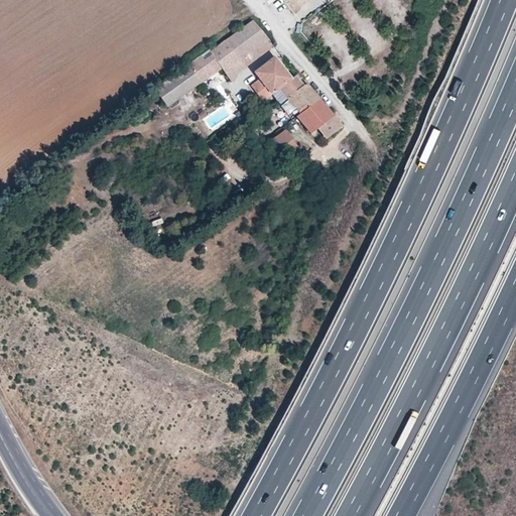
[(273,45),(253,20),(211,52),(209,52),(220,68),(230,83),(233,81),(237,72),(273,45)]
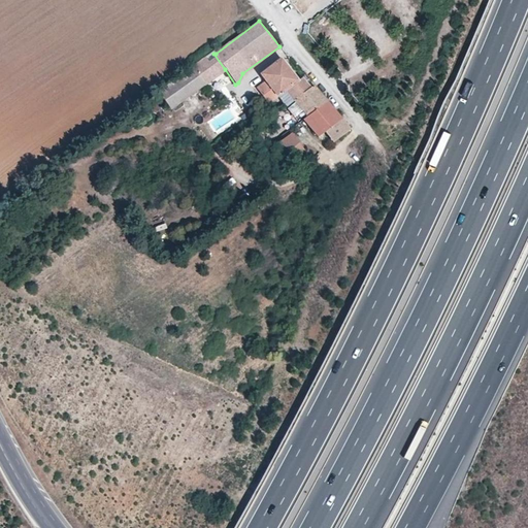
[(216,54),(213,52),(191,67),(192,68),(203,85),(225,69),(213,54),(216,54)]
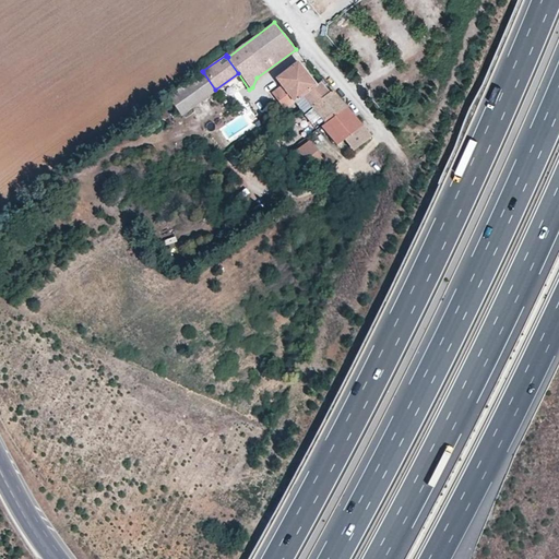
[(324,83),(322,80),(319,82),(317,80),(313,82),(298,62),(276,79),(282,86),(272,94),(284,110),(295,102),(304,111),(311,107),(328,93),(321,86),(324,83)]
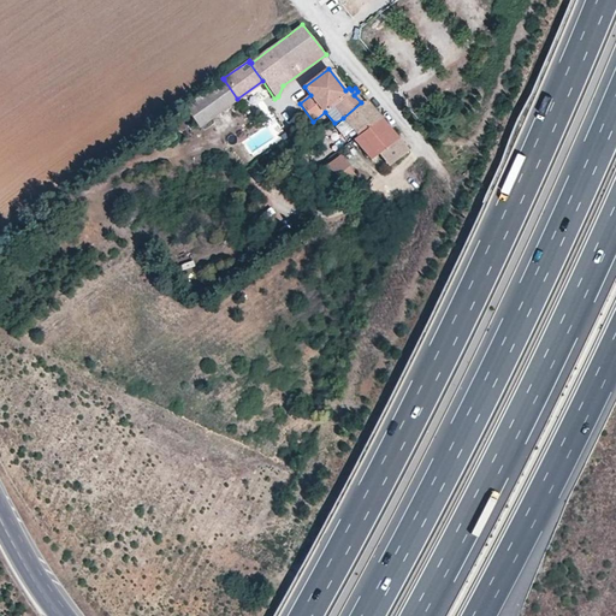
[(200,126),(237,99),(224,80),(185,107),(200,126)]
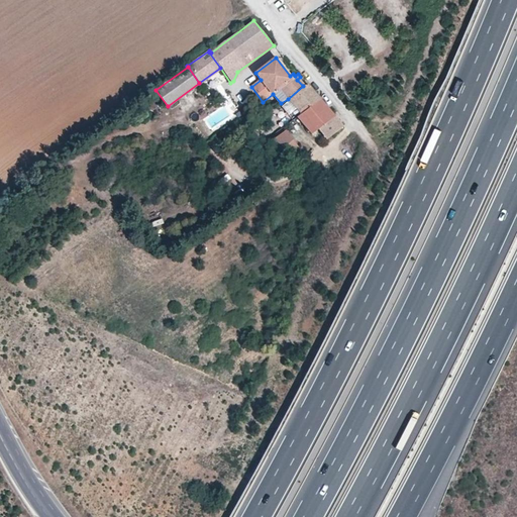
[(306,84),(303,86),(288,99),(301,114),(297,117),(312,134),(319,128),(327,138),(342,127),(306,84)]
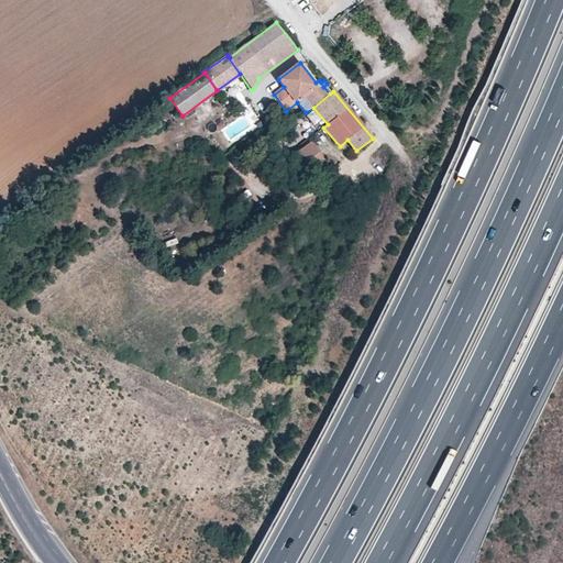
[(313,142),(312,140),(310,136),(289,152),(293,156),(311,143),(313,142)]
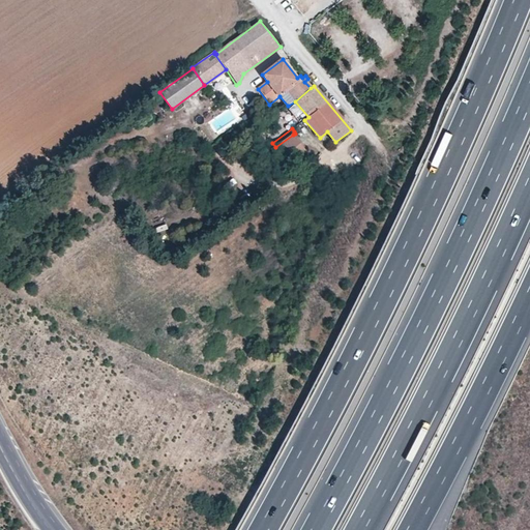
[(293,135),(275,147),(270,152),(283,170),(305,152),(293,135)]
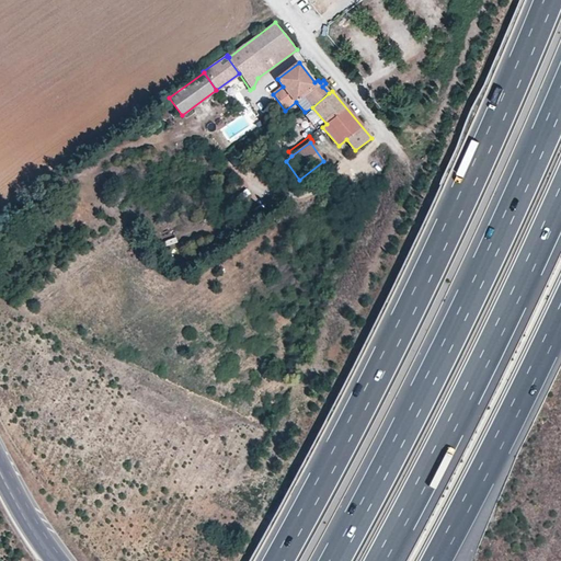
All buildings are outlined.
